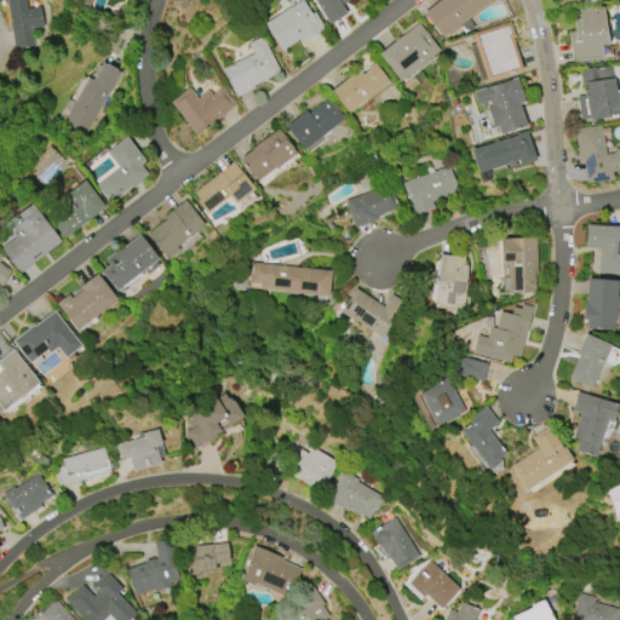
[(26,0),(27,9),(40,6),(44,27),(32,29),(34,42),(32,42),(32,47),(15,50),(11,29),(11,30),(6,0),(26,0)]
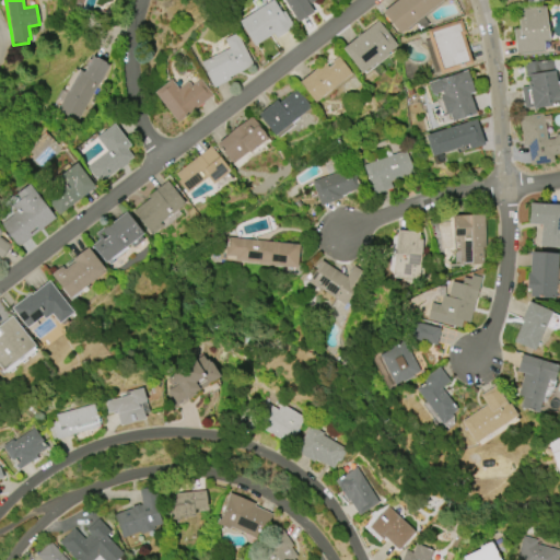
[(238,21),(272,0),(280,13),(283,11),(293,27),(275,38),(272,34),(254,46),(238,21)]
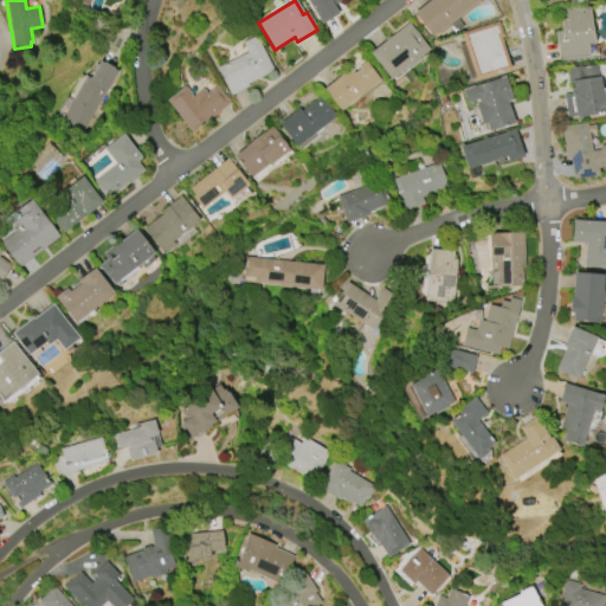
[(322,24),(305,0),(341,0),(334,5),(340,13),(322,24)]
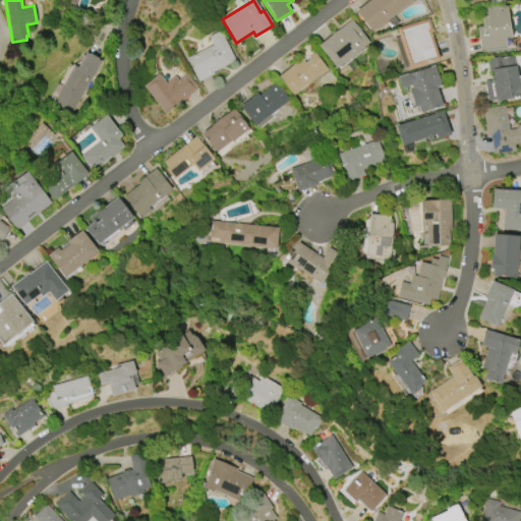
[(355,11),(369,0),(411,0),(370,32),(355,11)]
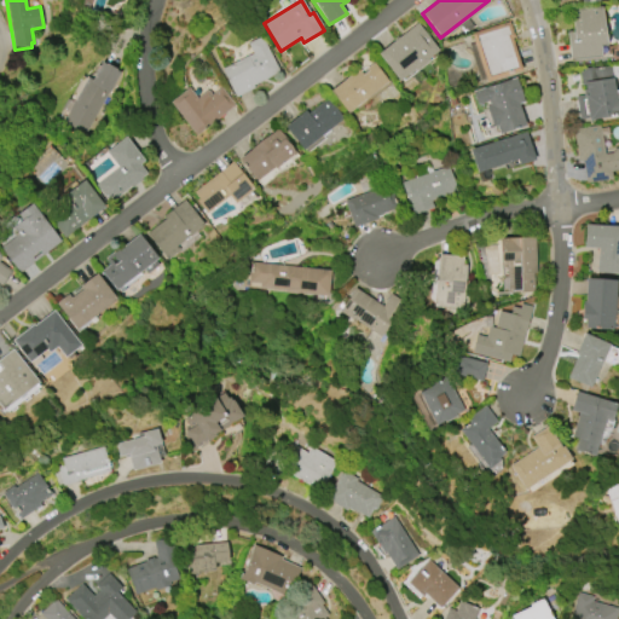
[(601,57),(570,59),(567,32),(572,32),(571,11),(601,7),(603,30),(605,30),(606,46),(600,46),(601,57)]
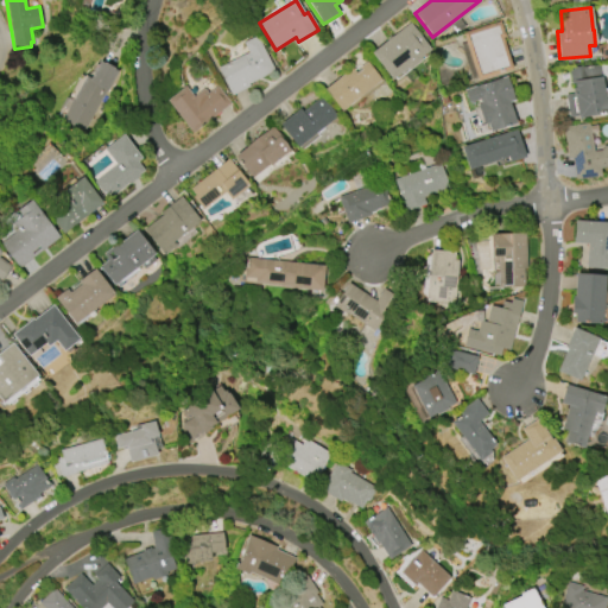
[(477,81),(462,33),(500,21),(505,37),(502,38),(513,69),(477,81)]
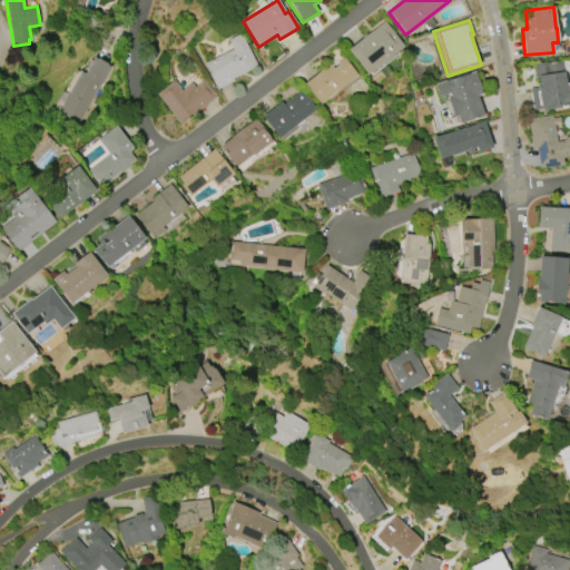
[(347,49),(384,21),(404,47),(394,55),(395,56),(383,66),(382,64),(367,75),(347,49)]
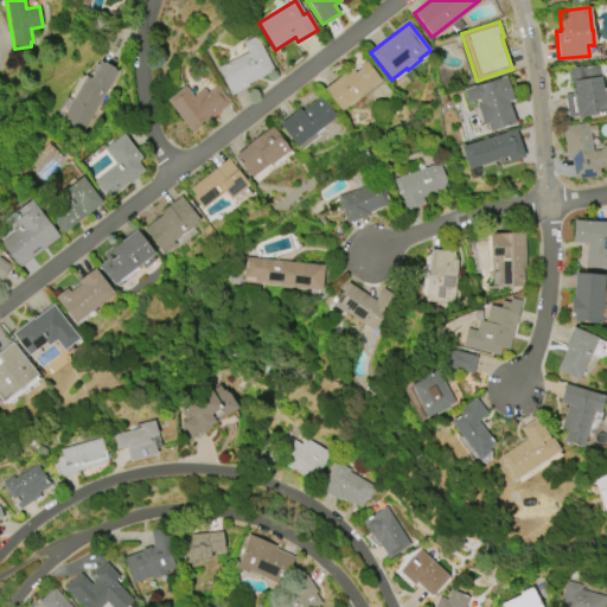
[(256,34),(274,70),(247,83),(249,87),(231,95),(217,68),(248,52),(243,42),(256,34)]
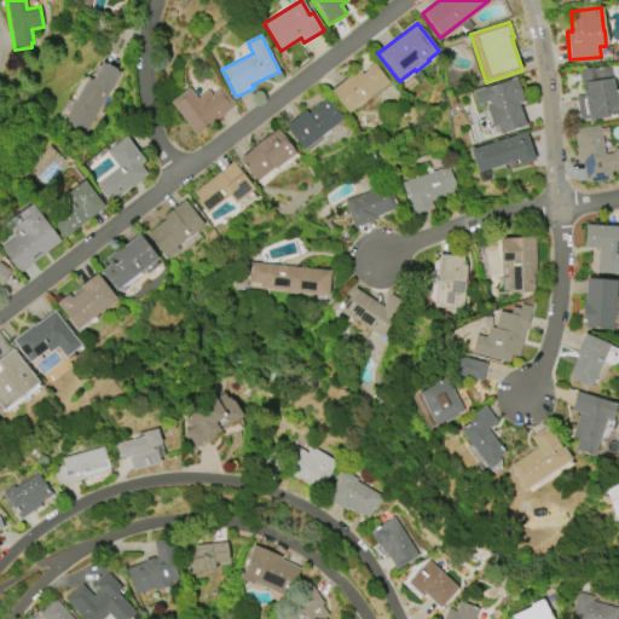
[(102,63),(106,65),(108,64),(116,69),(116,70),(121,73),(86,134),(63,122),(86,80),(91,82),(102,63)]
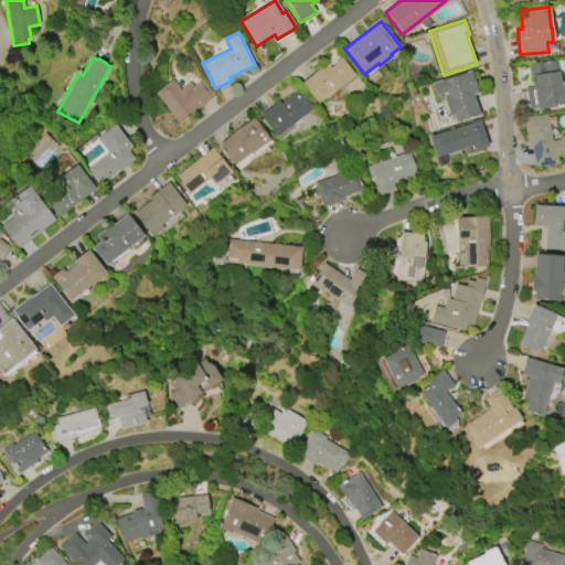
[(354,75),(317,104),(301,84),(327,64),(331,68),(336,65),(333,63),(341,57),(354,75)]
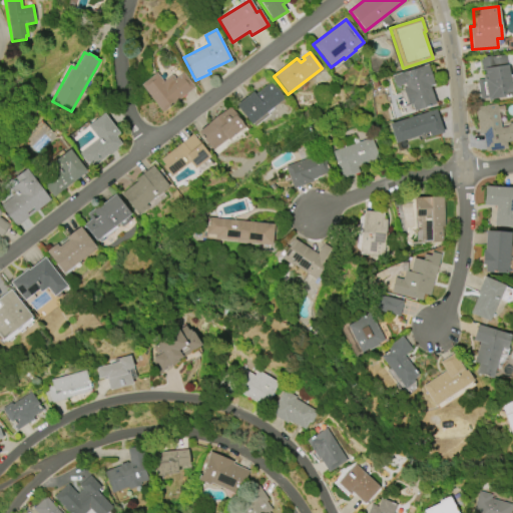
[(480,58),(490,56),(490,57),(505,55),(509,83),(512,83),(512,96),(486,100),(486,99),(480,100),(477,80),(484,79),(483,74),(484,74),(484,71),(481,71),(480,58)]
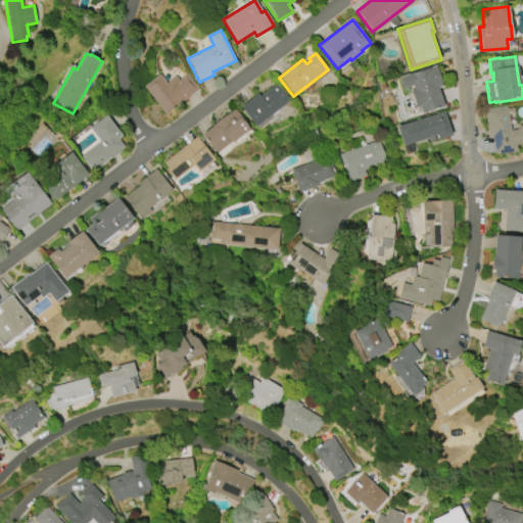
[(398,77),(436,65),(442,87),(438,88),(444,105),(421,113),(419,105),(415,107),(410,90),(413,89),(412,85),(401,88),(398,77)]
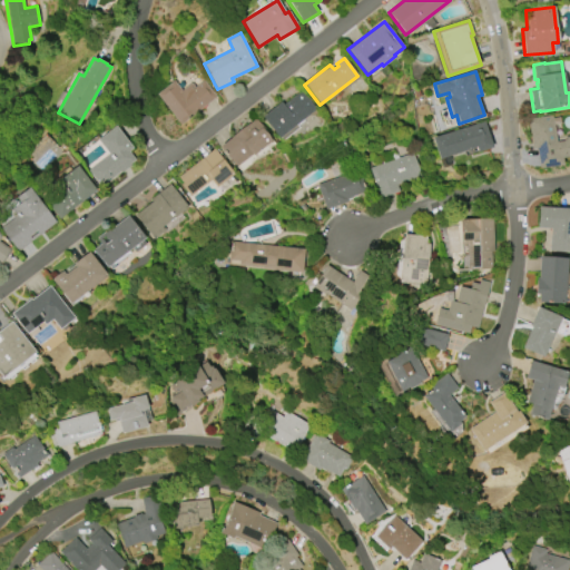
[(156,95),(173,81),(182,91),(190,84),(194,88),(204,80),(216,97),(180,125),(156,95)]
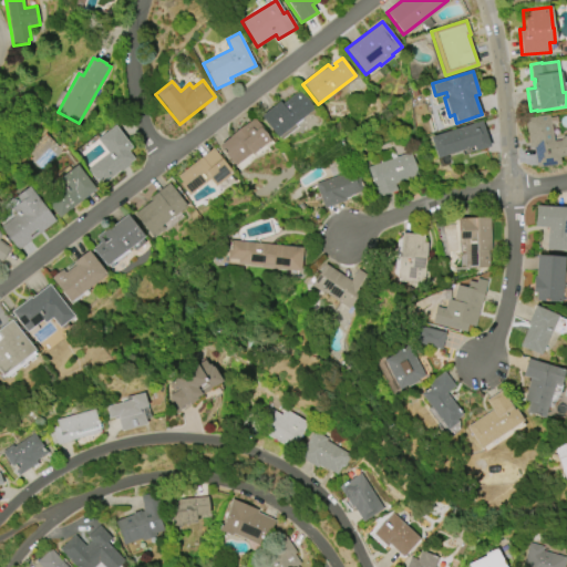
[(315,109),(277,137),(260,116),(279,102),(281,104),(300,90),(315,109)]
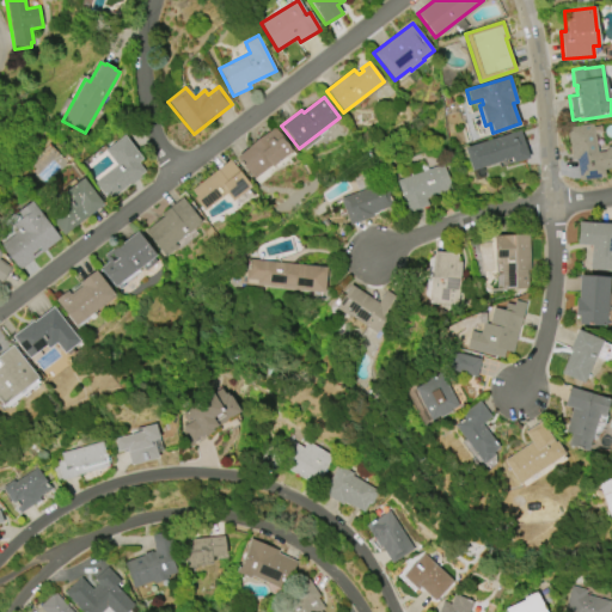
[(604,177),(579,181),(575,159),(571,159),(567,129),(593,124),(598,153),(604,152),(611,146),(611,147),(611,167),(603,170),(604,177)]
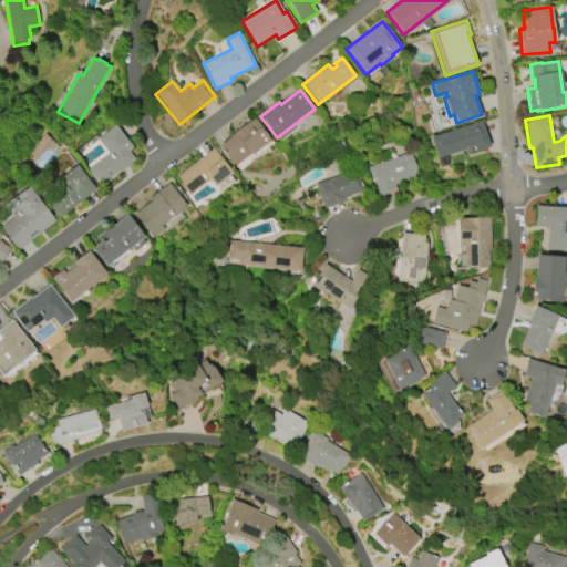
[(218,145),(253,119),(269,141),(251,154),(250,153),(234,166),(218,145)]
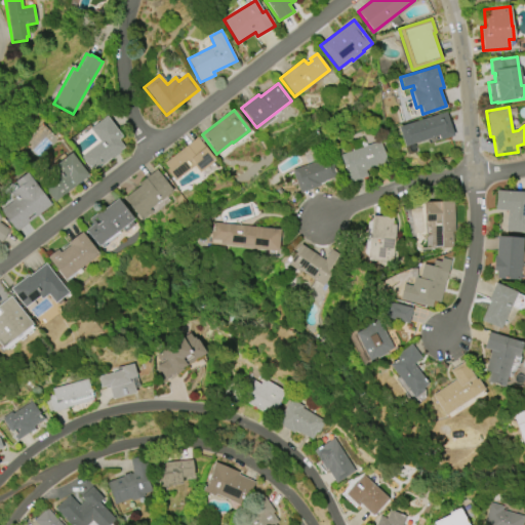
[(397,127),(445,113),(452,136),(432,143),(430,138),(403,147),(397,127)]
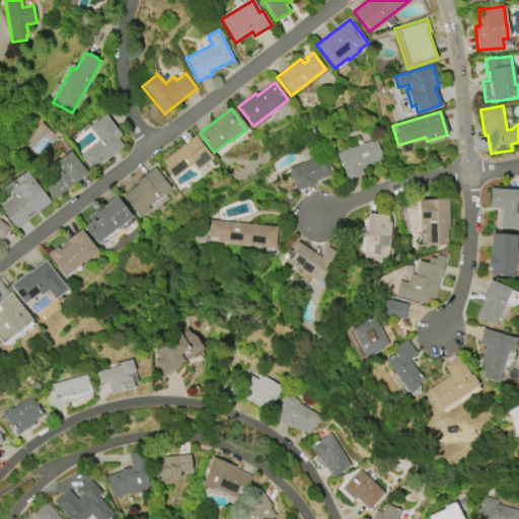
[(105,115),(121,135),(117,138),(123,146),(118,150),(119,151),(110,157),(109,156),(91,170),(80,155),(99,140),(89,128),(105,115)]
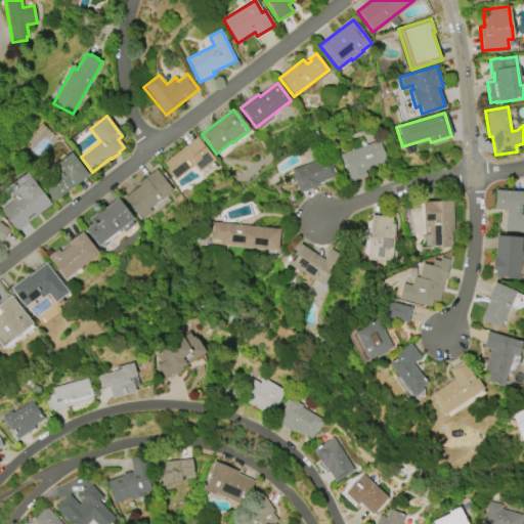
[(175,180),(167,170),(169,168),(165,163),(198,138),(215,160),(198,173),(193,166),(175,180)]
